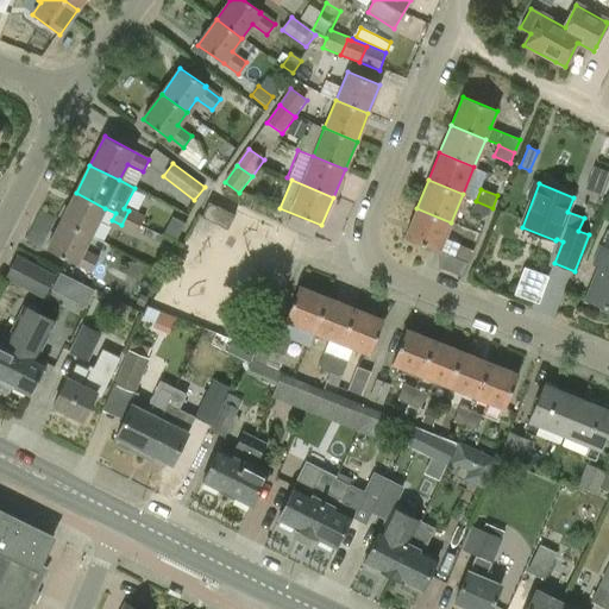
[(105,208),(76,193),(62,220),(90,236),(105,208)]
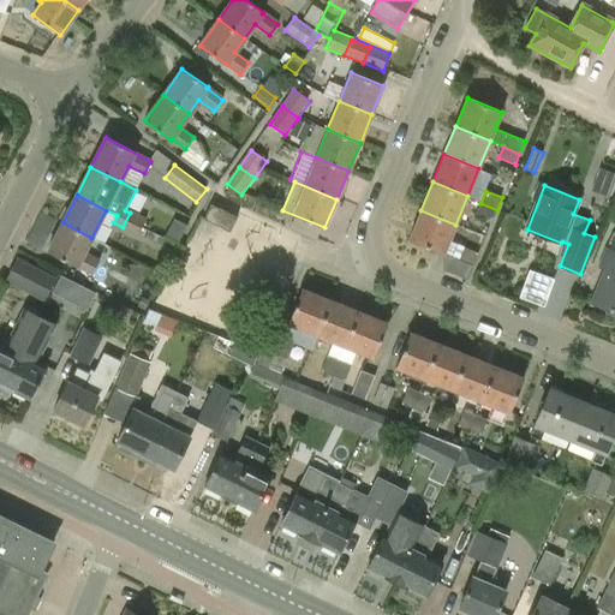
[(493,221),(497,210),(481,203),(476,214),(493,221)]
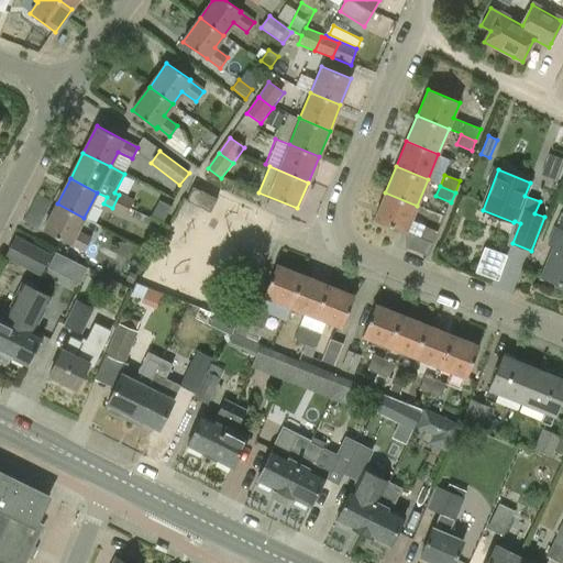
[(217,199),(192,187),(186,200),(210,212),(217,199)]
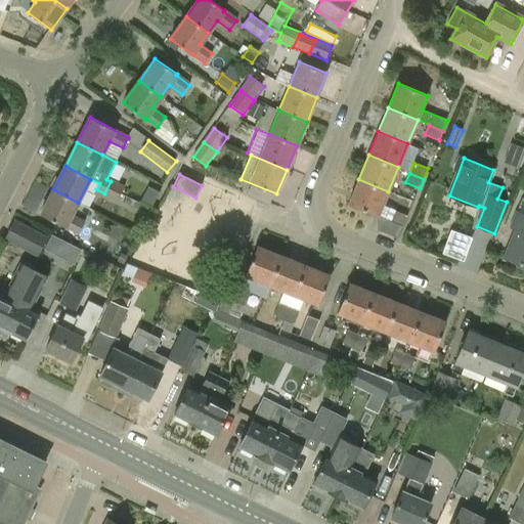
[(348,204),(379,215),(388,191),(358,179),(348,204)]
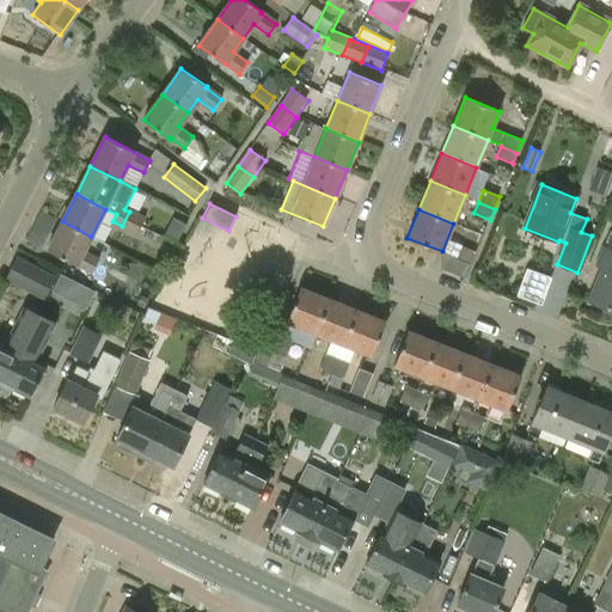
[(138,234),(145,220),(129,212),(122,226),(138,234)]
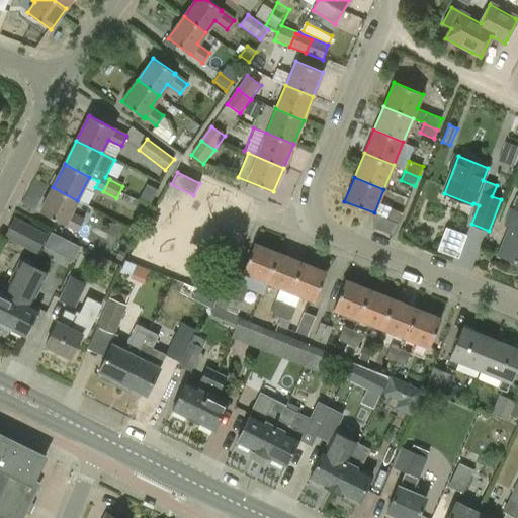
[(77,200),(53,187),(39,211),(65,225),(78,231),(84,220),(71,212),(77,200)]
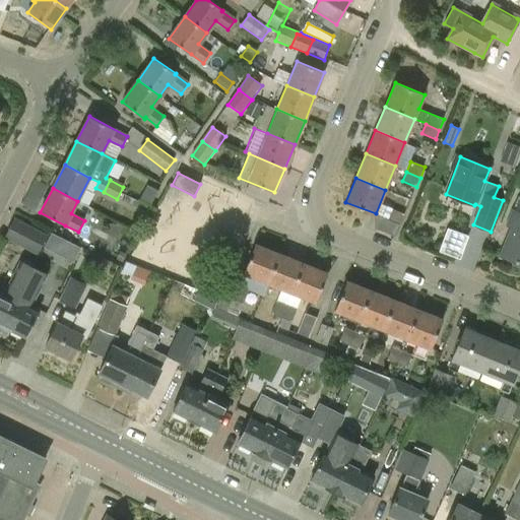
[(404,214),(390,208),(386,218),(400,224),(404,214)]
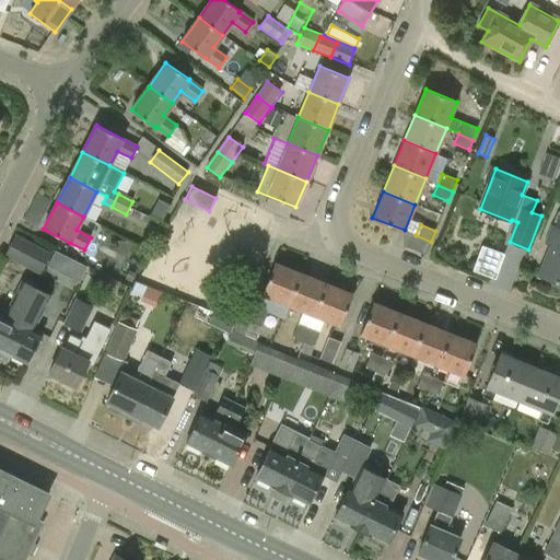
[(559,230),(551,226),(545,243),(551,245),(539,276),(559,283),(559,230)]
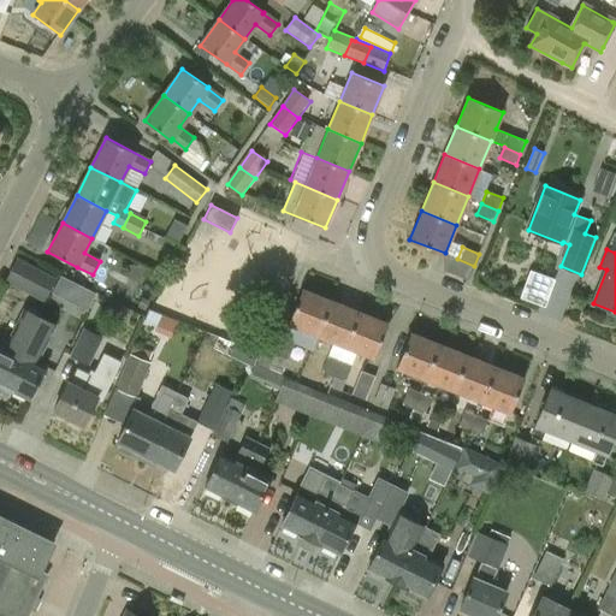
[(520,296),(545,304),(555,278),(531,268),(520,296)]
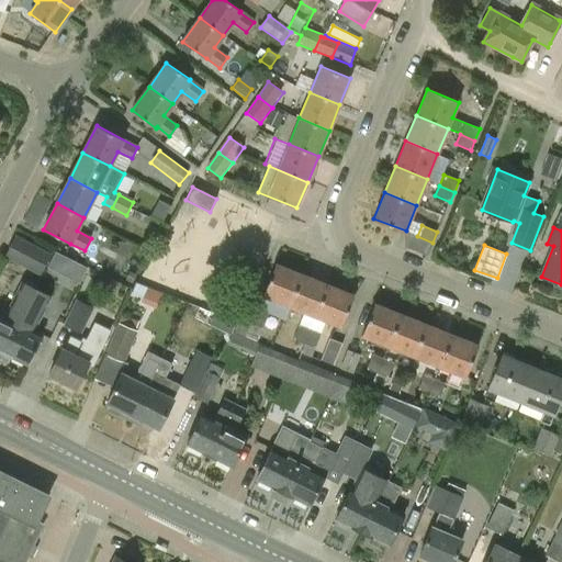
[(41,274),(51,255),(35,246),(24,267),(41,274)]
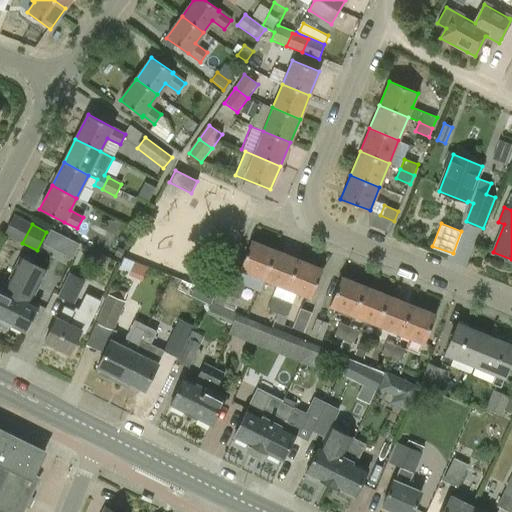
[(61,235),(50,229),(43,242),(54,248),(61,235)]
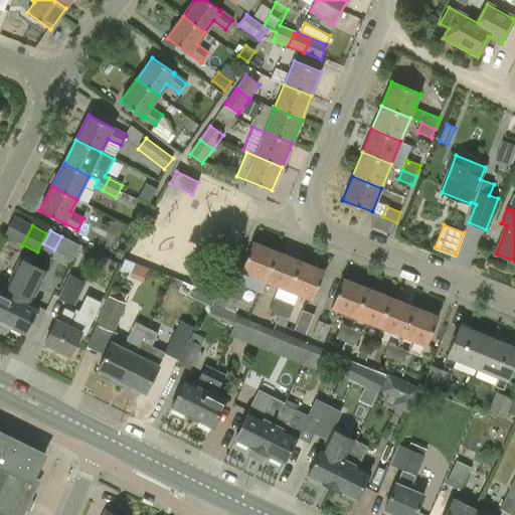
[(240,272),(265,282),(277,251),(252,241),(240,272)]
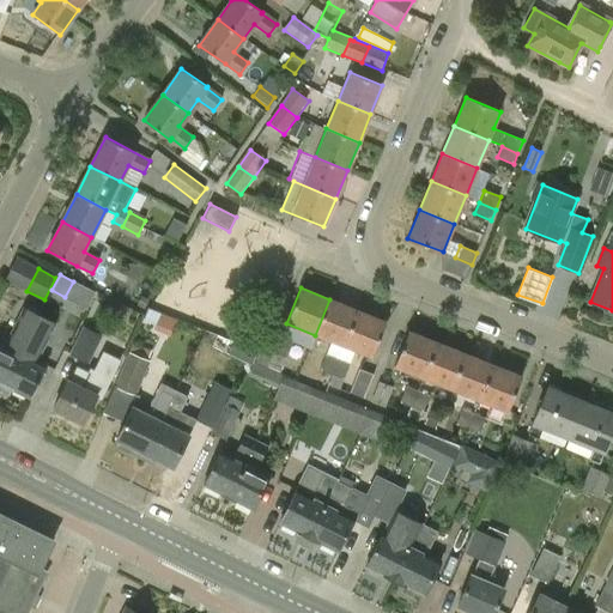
[(344,346),(358,310),(329,299),(315,335),(344,346)]
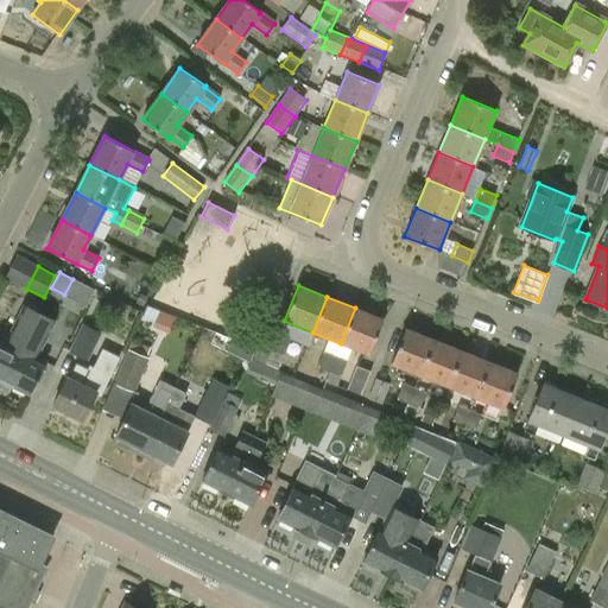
[(0,339),(0,380),(5,384),(21,349),(35,324),(39,315),(25,308),(19,318),(7,342),(0,339)]
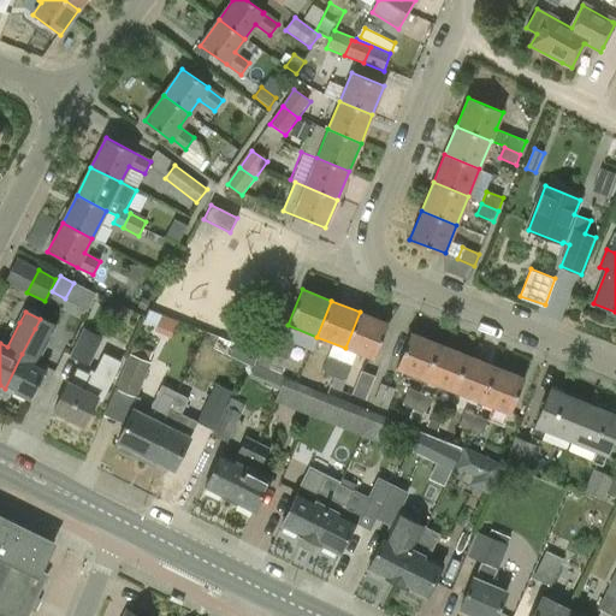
[(389,324),(360,312),(345,348),(374,360),(389,324)]
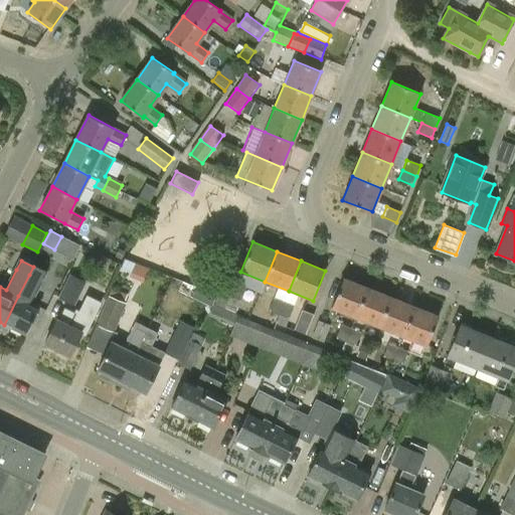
[(144,283),(149,269),(135,264),(130,278),(144,283)]
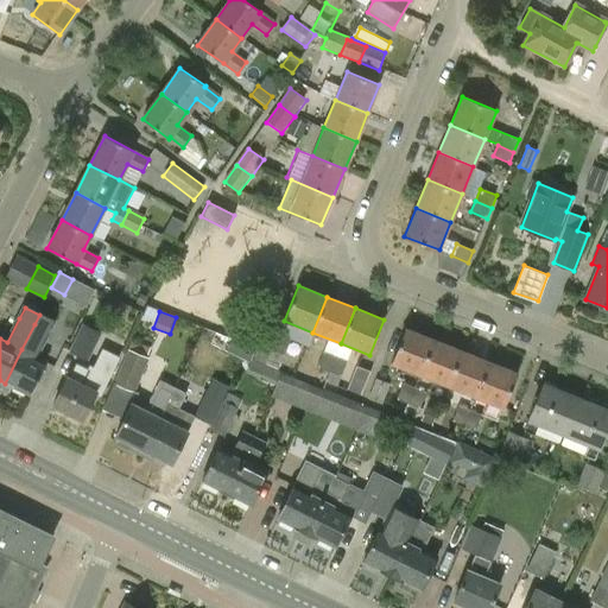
[(39,315),(35,324),(21,349),(5,384),(30,396),(46,361),(38,358),(55,323),(39,315)]
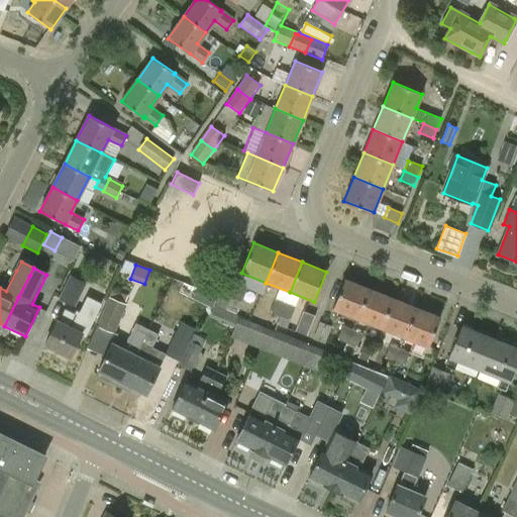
[(60,300),(76,307),(87,284),(71,277),(60,300)]
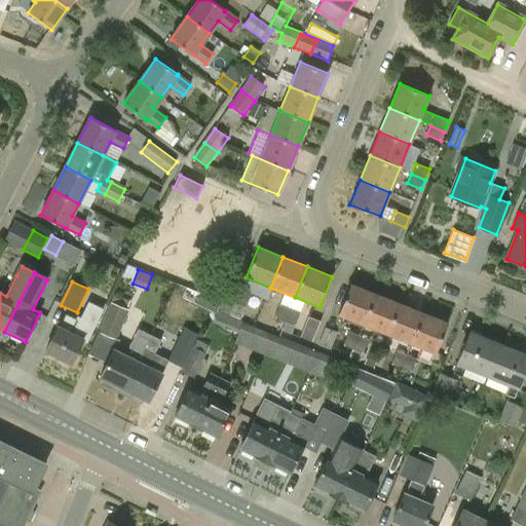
[(350,285),(338,314),(363,325),(375,294),(350,285)]
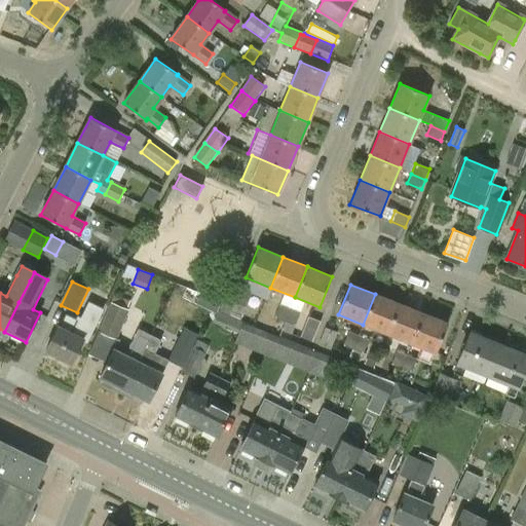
[(230,315),(241,321),(252,294),(241,289),(230,315)]
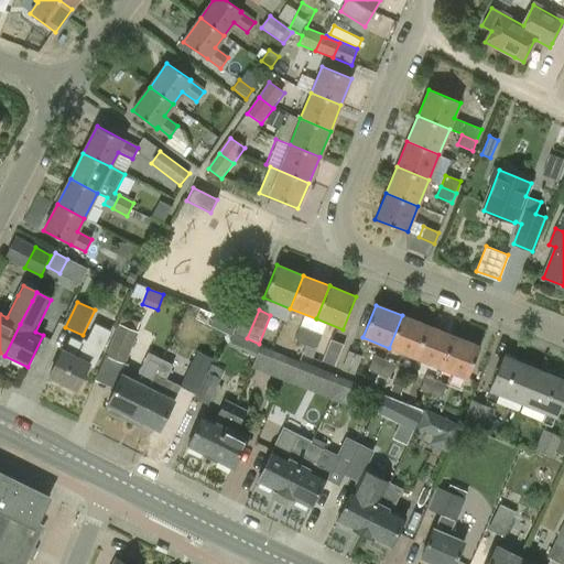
[(402,315),(389,348),(390,348),(415,358),(427,326),(402,315)]
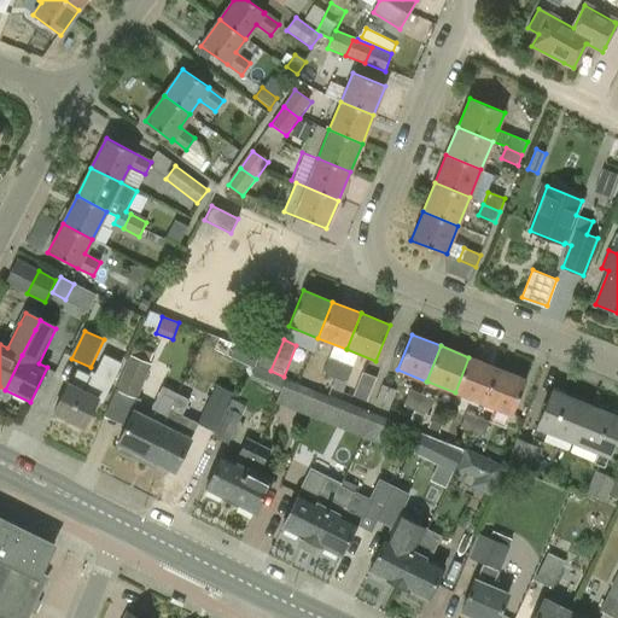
[(53,413),(83,427),(97,401),(104,404),(123,363),(105,354),(95,373),(91,372),(89,375),(77,369),(71,384),(69,383),(53,413)]
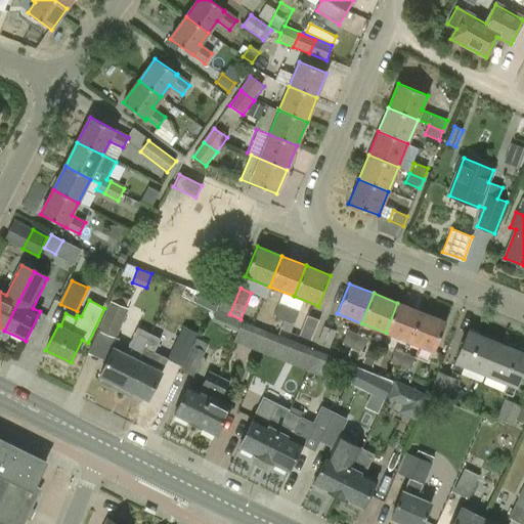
[(113,302),(101,329),(118,336),(129,309),(113,302)]
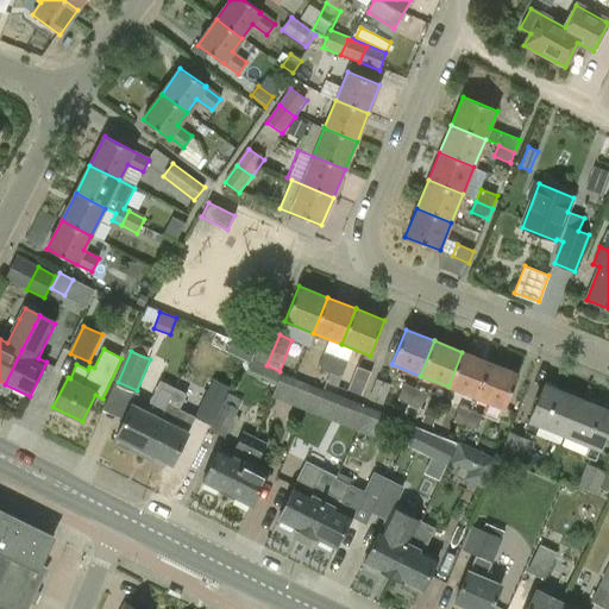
[(319,368),(330,372),(337,357),(325,352),(319,368)]
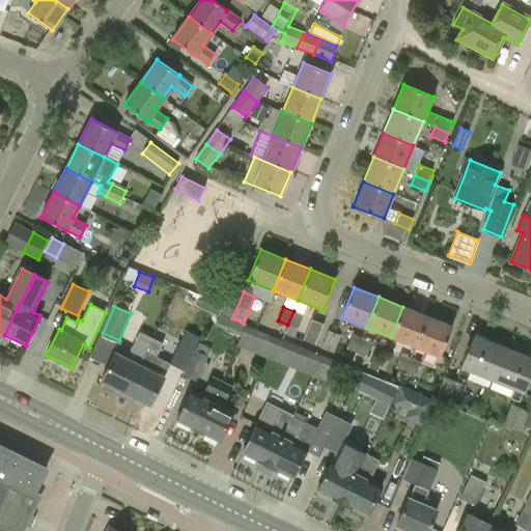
[(415,347),(427,316),(402,307),(391,337),(406,343),(395,369),(406,372),(411,359),(415,347)]
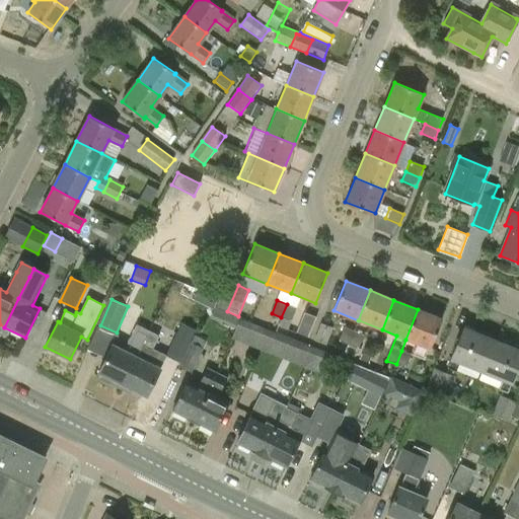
[(296,308),(287,304),(281,317),(291,321),(296,308)]
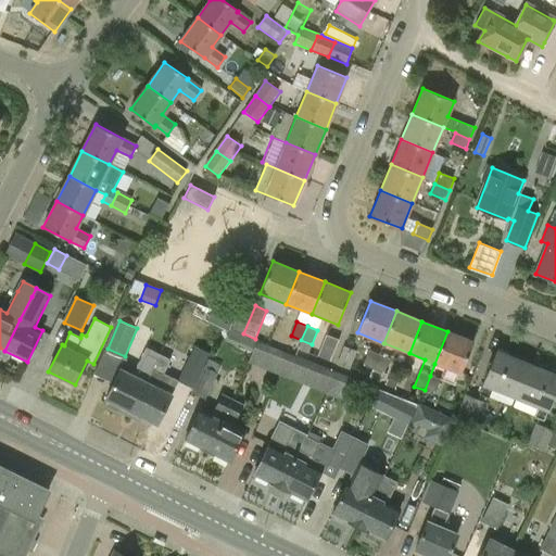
[(474,342),(447,331),(434,364),(460,374),(474,342)]
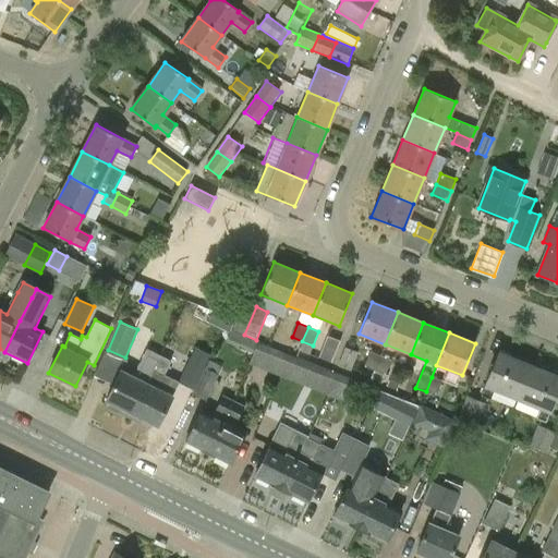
[(319,358),(331,363),(340,341),(328,337),(319,358)]
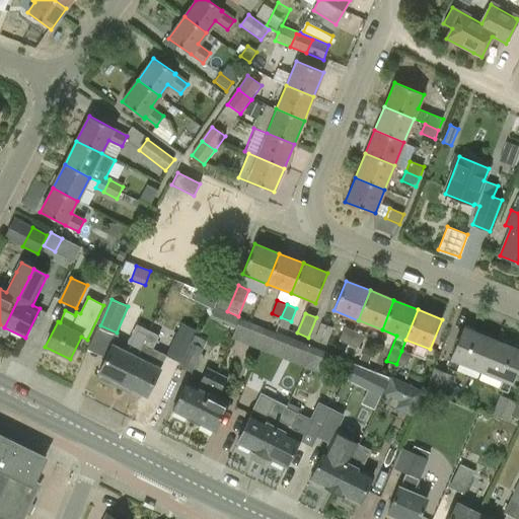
[(291,321),(281,317),(278,325),(288,329),(291,321)]
